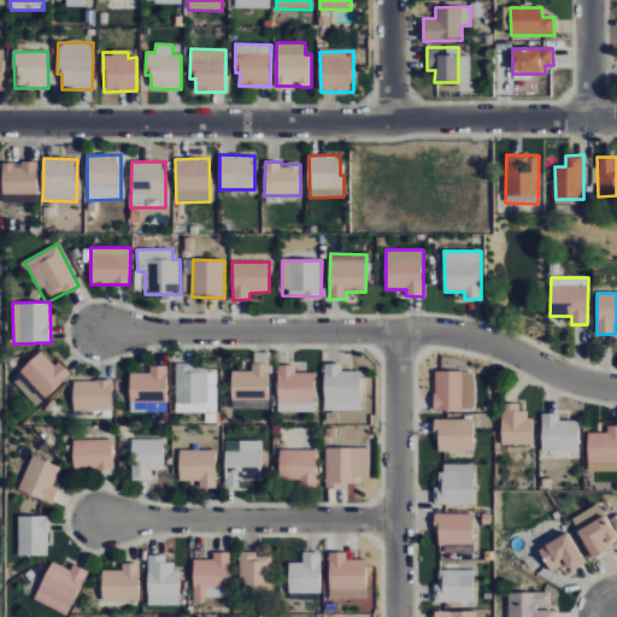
[(56,366),(41,351),(12,380),(37,406),(72,374),(60,362),(56,366)]
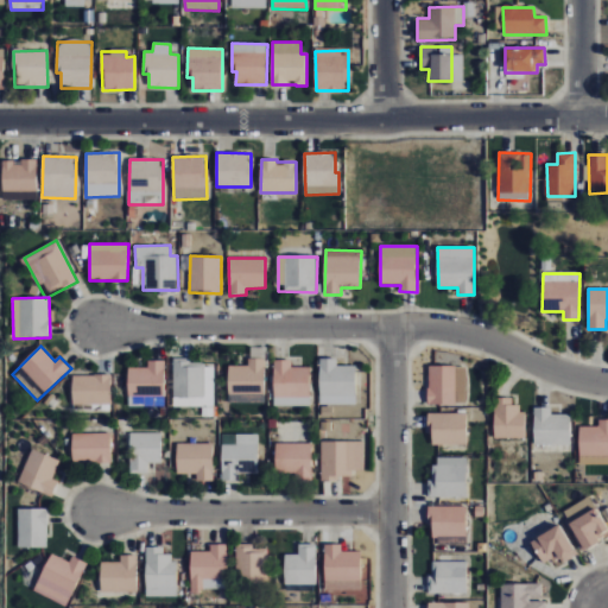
[(248,366),(228,366),(228,403),(265,404),(266,359),(248,359),(248,366)]
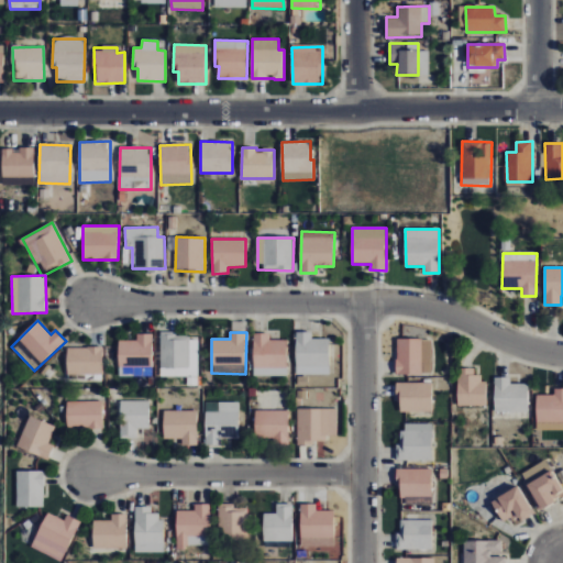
[(297,375),(330,374),(329,339),(312,339),(312,332),(296,333),(297,375)]
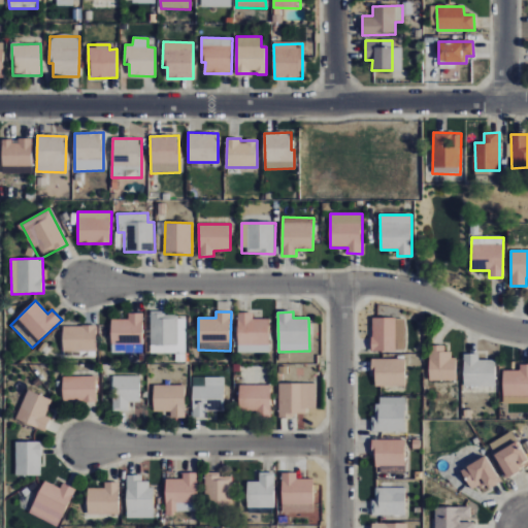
[(111,353),(143,353),(142,312),(129,314),(129,319),(110,320),(111,353)]
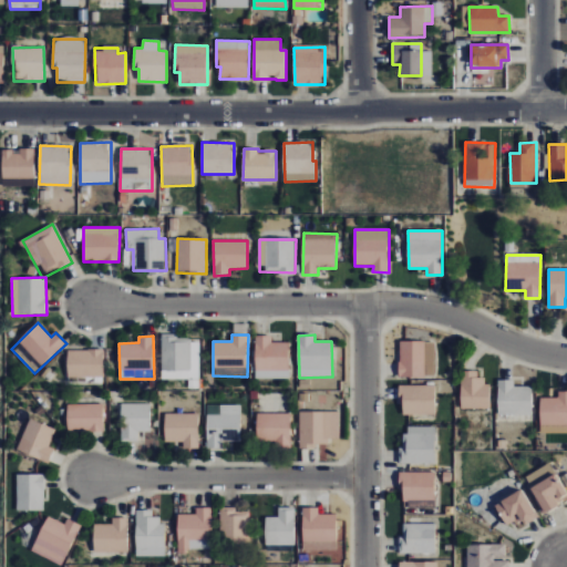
[(256,379),(289,379),(289,343),(271,343),(271,336),(255,337),(256,379)]
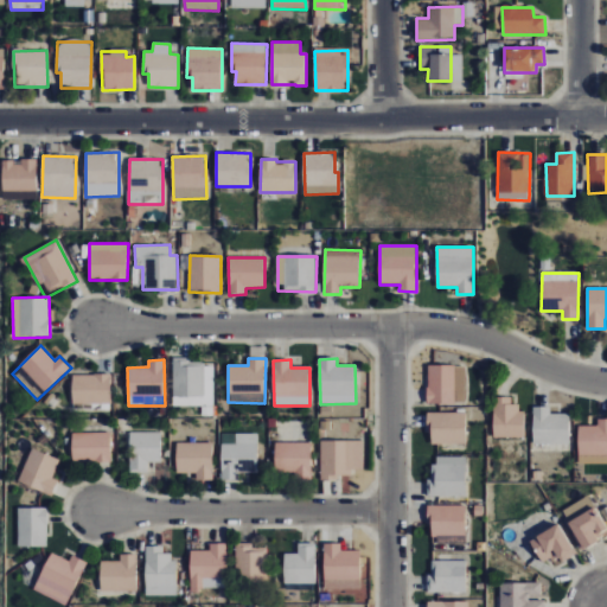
[(173,406),(213,407),(215,362),(173,360),(173,406)]
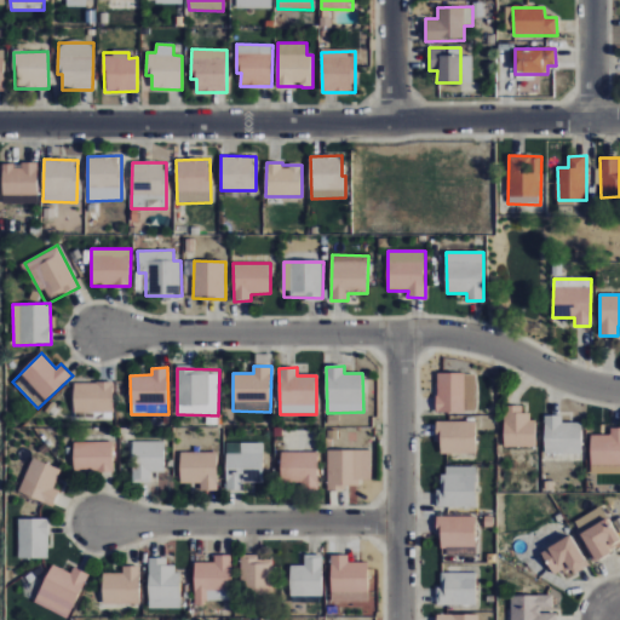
[(437,373),(436,412),(476,413),(477,374),(437,373)]
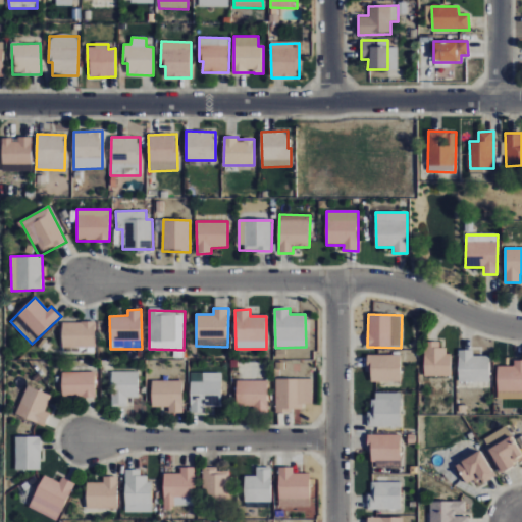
[(62,348),(96,348),(95,322),(61,323),(62,348)]
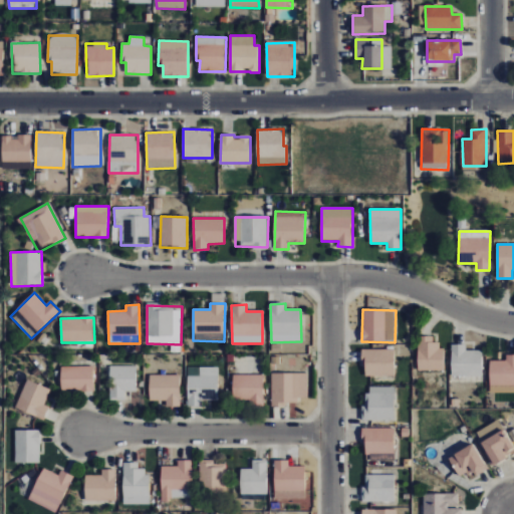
[(443,370),(443,342),(433,342),(433,336),(418,336),(418,370),(443,370)]
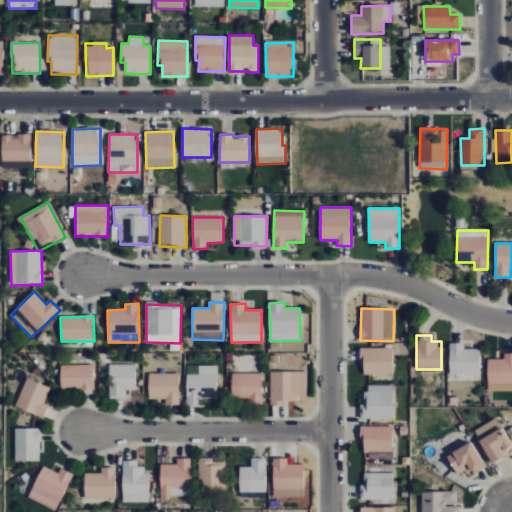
[(464,343),(449,344),(450,376),(481,375),(481,349),(464,350),(464,343)]
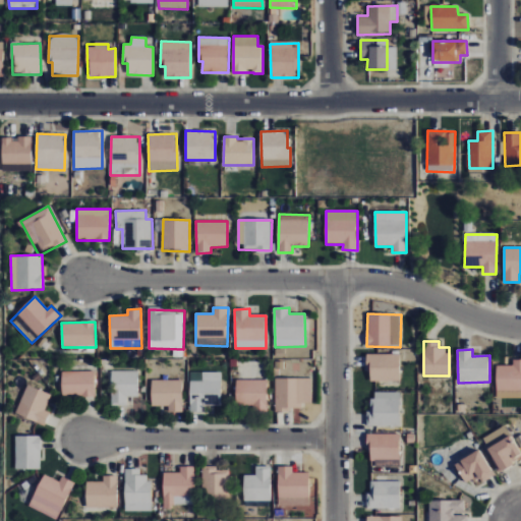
[(367,381),(399,382),(400,354),(368,354),(367,381)]
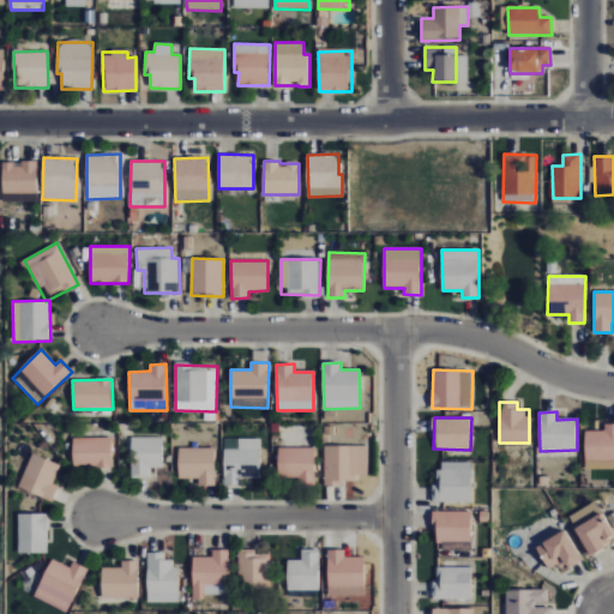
[(585,462),(613,462),(613,423),(606,425),(606,432),(585,431),(585,462)]
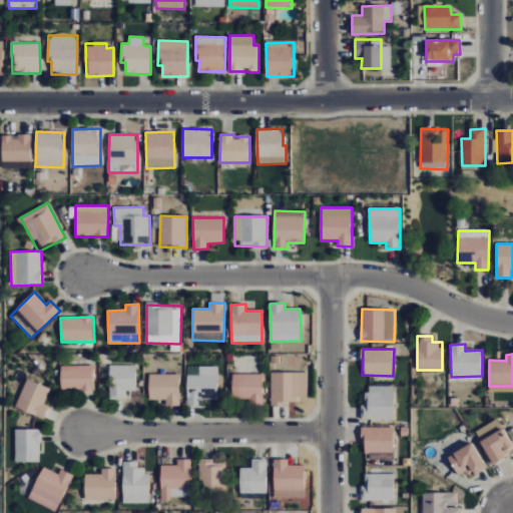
[(93,366),(60,366),(60,391),(93,390),(93,366)]
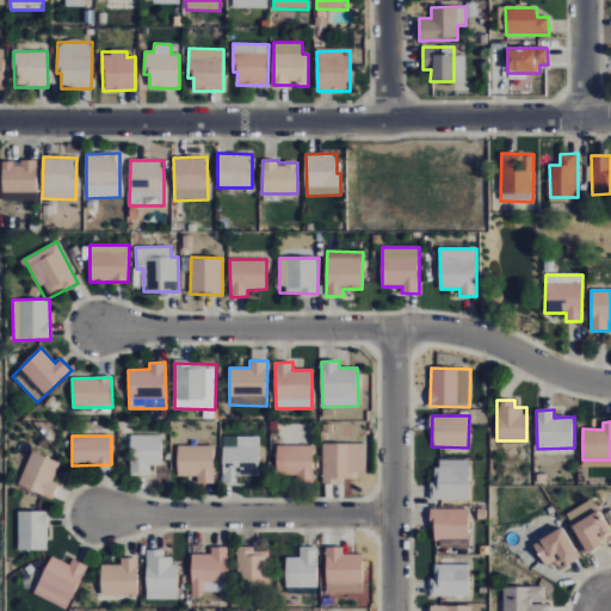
[(161,466),(162,436),(131,436),(130,476),(148,476),(148,466),(161,466)]
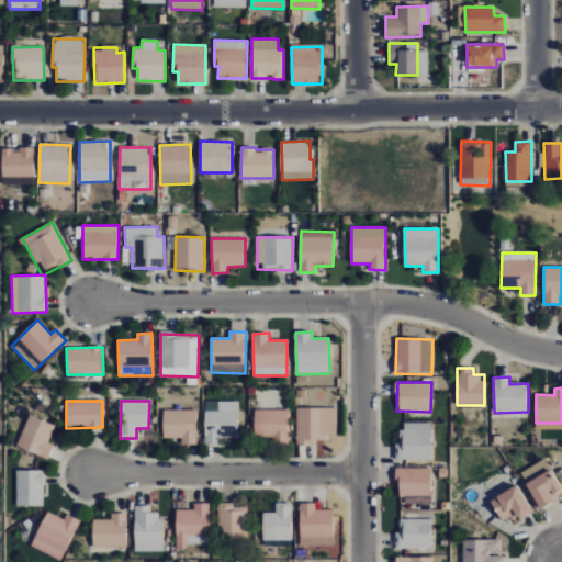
[(239,402),(205,402),(205,445),(221,445),(221,434),(238,435),(239,402)]
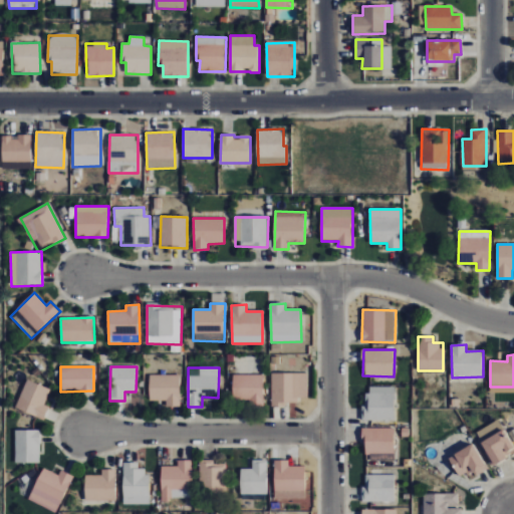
[(272,372),(271,407),(286,407),(287,403),(298,403),(298,398),(307,399),(307,373),(272,372)]
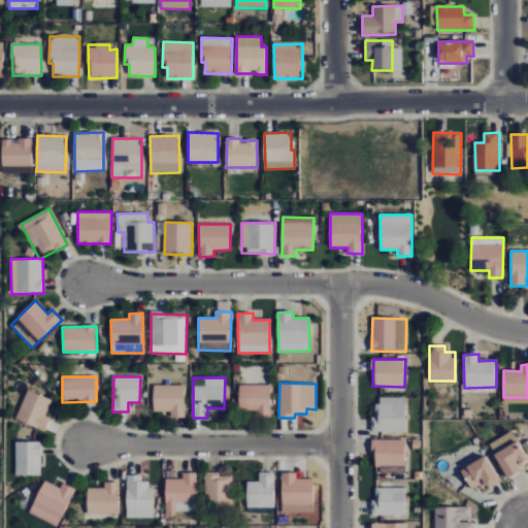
[(171,411),(171,418),(186,418),(186,385),(153,385),(154,411),(171,411)]
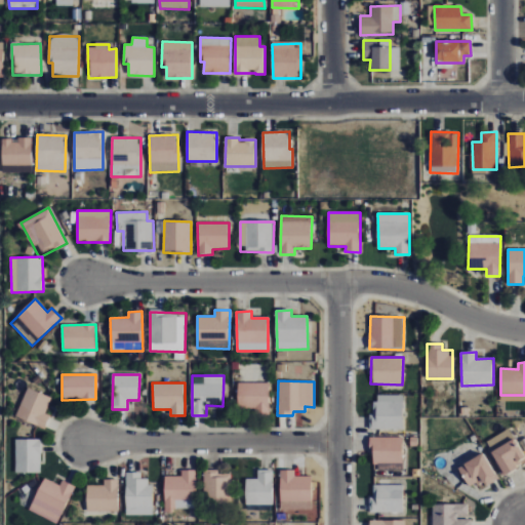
[(270,382),(238,382),(238,411),(270,411),(270,382)]
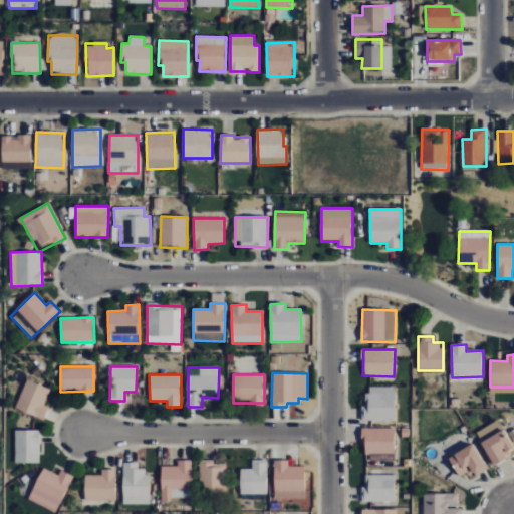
[(15,410),(44,420),(48,407),(44,406),(50,390),(26,380),(15,410)]
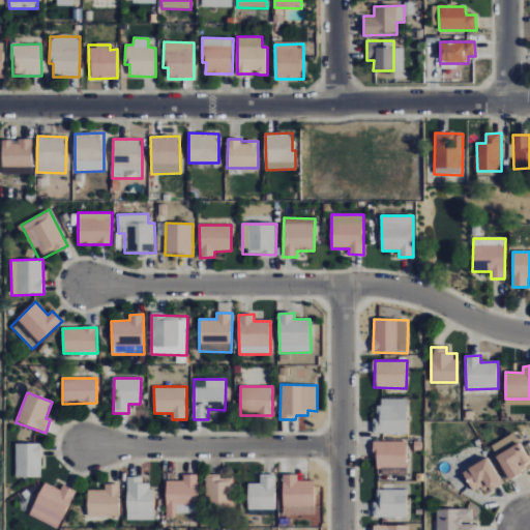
[(406,400),(379,399),(378,418),(373,418),(373,433),(406,434),(406,400)]
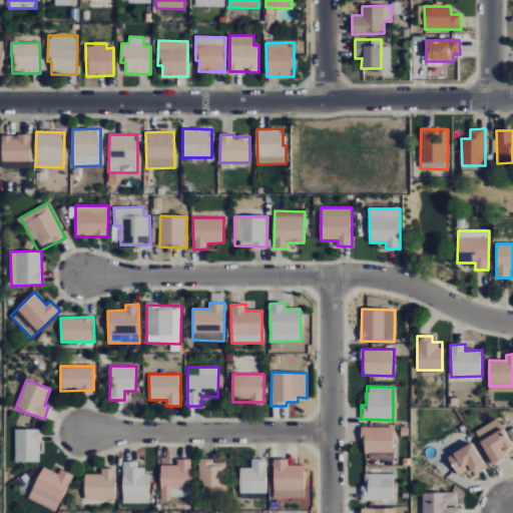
[(394,428),(363,427),(363,453),(393,453),(394,428)]
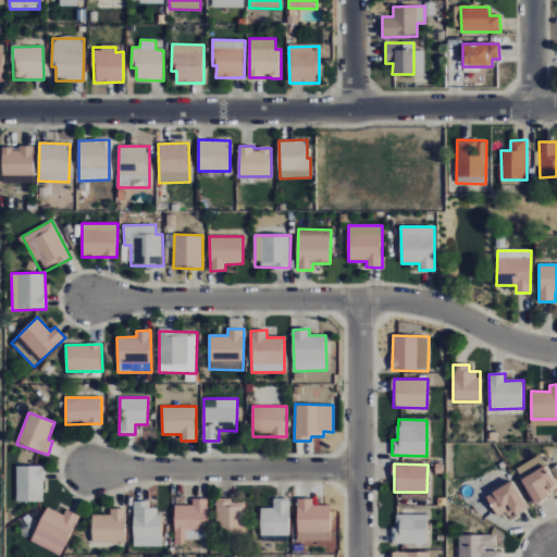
[(527,480),(551,465),(556,474),(556,489),(554,491),(551,486),(548,487),(555,496),(543,504),(527,480)]
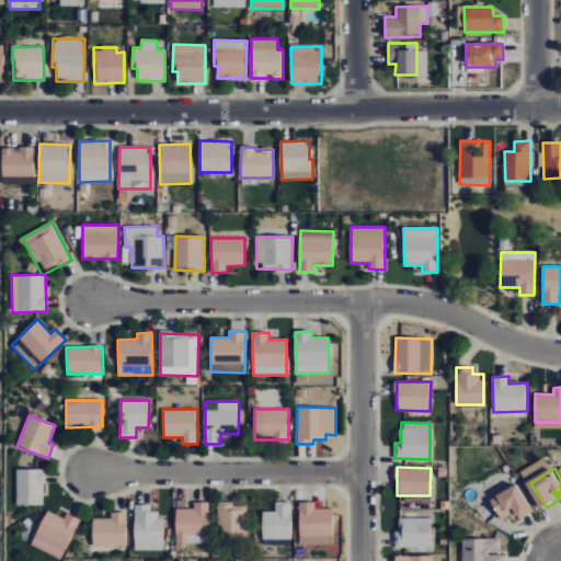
[(43,506),(44,470),(16,469),(15,505),(43,506)]
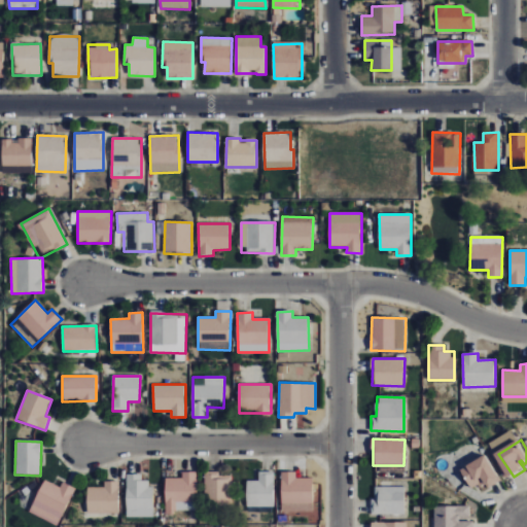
[(486,456),(500,480),(489,487),(484,479),(477,483),(472,476),(468,479),(465,481),(460,472),(486,456)]
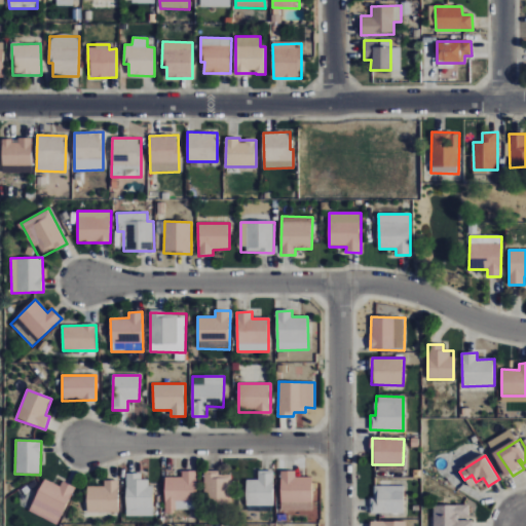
[(230,475),(220,475),(220,471),(204,472),(205,504),(231,504),(230,475)]
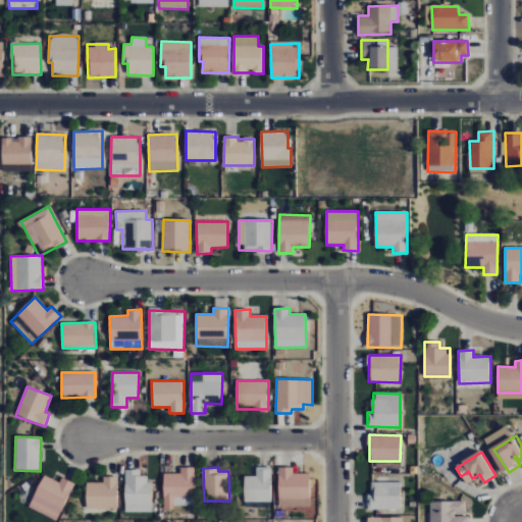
[(245,476),(245,503),(271,502),(271,467),(257,468),(257,476),(245,476)]
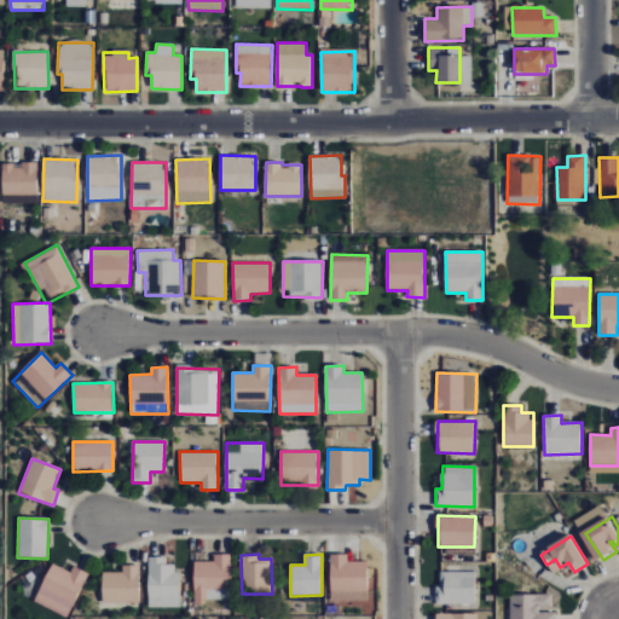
[(366,593),(368,561),(348,561),(348,555),(330,554),(329,593),(366,593)]
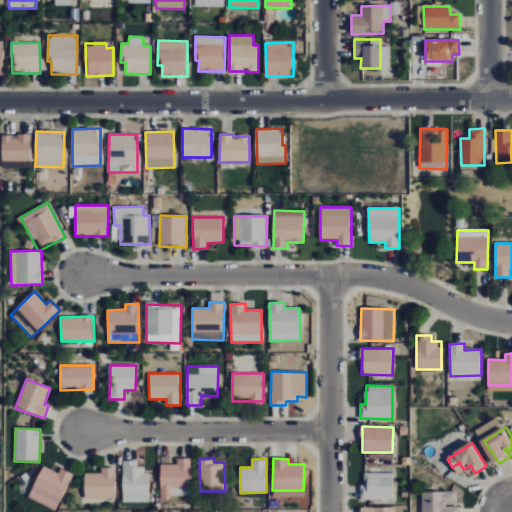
[(177,464),(160,465),(161,497),(192,496),(191,459),(177,459),(177,464)]
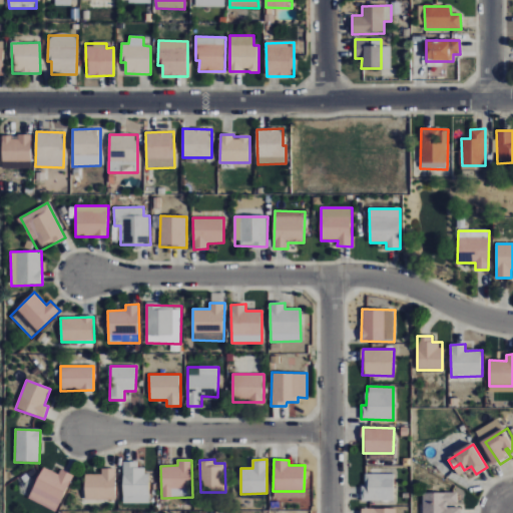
[(123,462),(123,504),(149,503),(148,468),(138,468),(138,462),(123,462)]
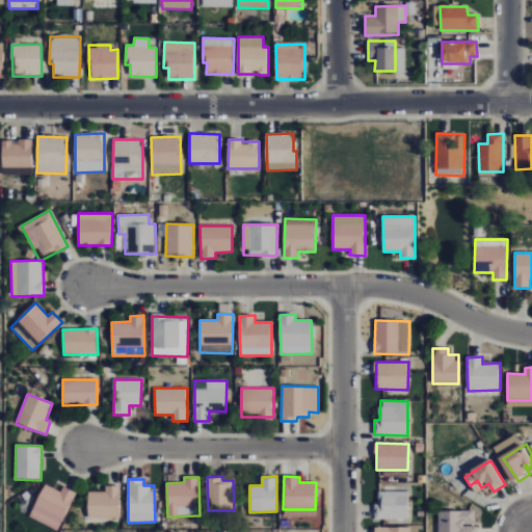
[(62,487),(61,491),(44,484),(30,519),(59,530),(75,493),(62,487)]
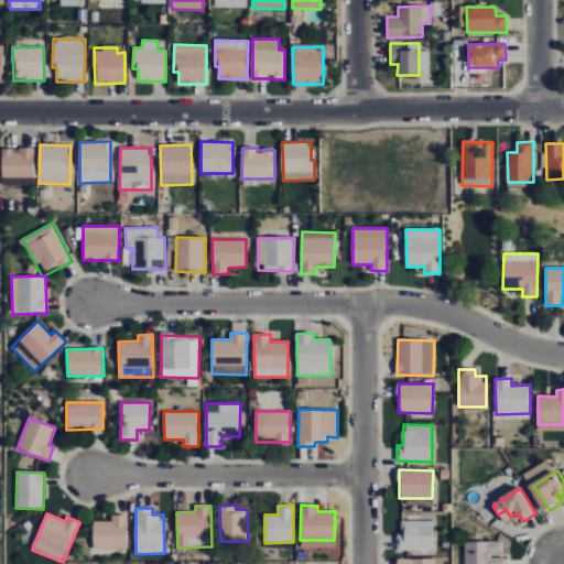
[(128,549),(127,516),(111,516),(112,522),(93,522),(94,550),(128,549)]
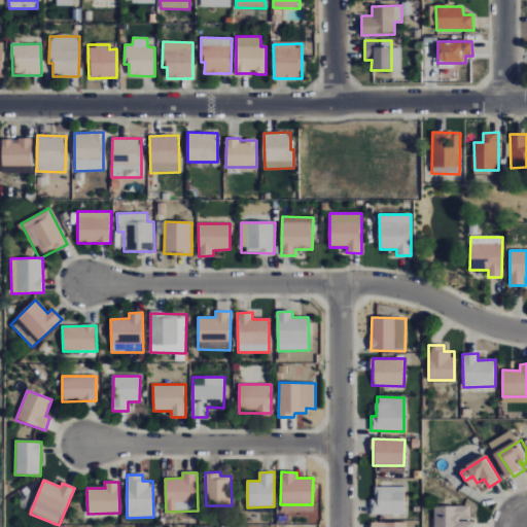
[(405,488),(375,487),(375,499),(371,499),(371,515),(405,515),(405,488)]
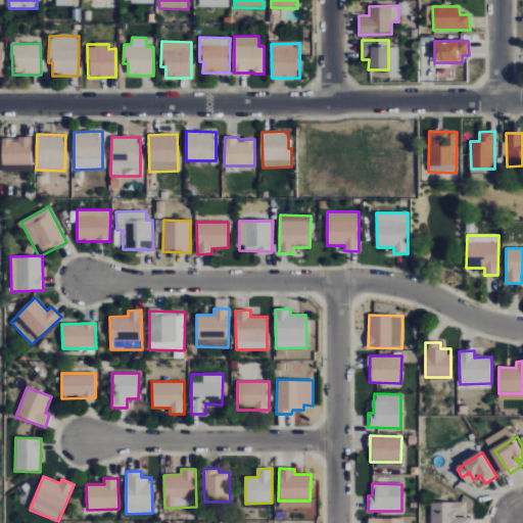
[(434,522),(472,522),(472,518),(460,518),(460,513),(468,513),(468,503),(434,503),(434,522)]
